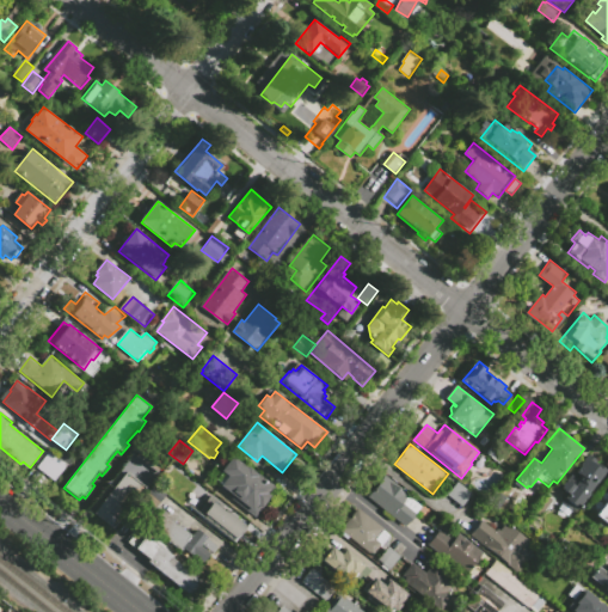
[(497,444),(509,453),(501,464),(489,454),(497,444)]
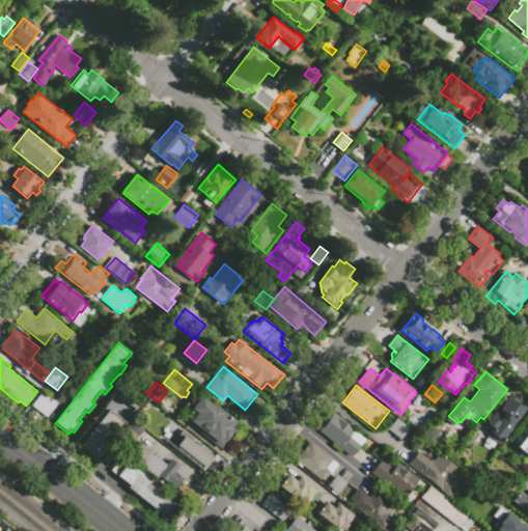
[(59,403),(49,418),(34,407),(45,393),(59,403)]
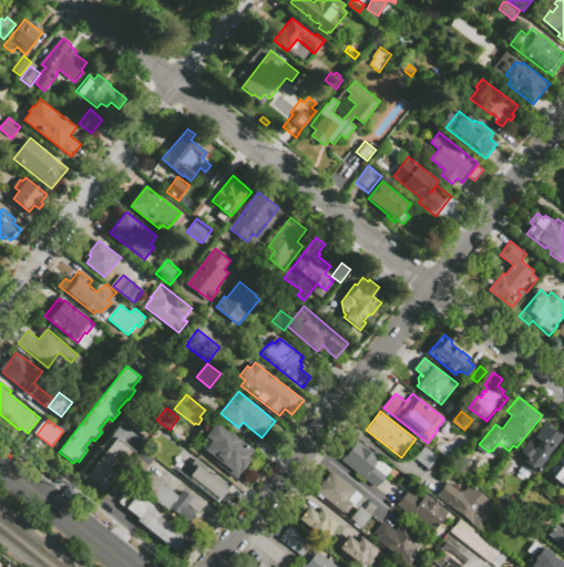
[(216,422),(231,433),(231,432),(254,450),(248,455),(253,460),(237,478),(216,462),(217,460),(201,446),(207,437),(205,435),(216,422)]
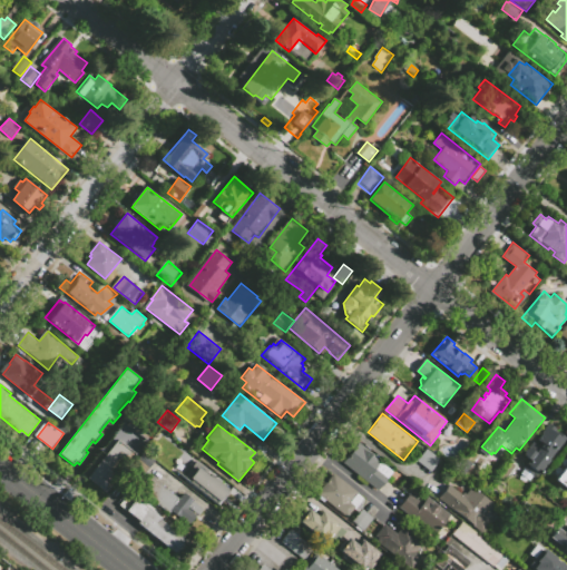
[(548,425),(553,430),(554,429),(566,439),(550,459),(551,460),(551,462),(549,465),(547,465),(546,464),(545,467),(547,468),(543,473),(541,472),(536,479),(524,469),(528,464),(526,462),(528,460),(524,455),(525,453),(528,450),(529,450),(530,449),(529,448),(531,444),(538,450),(540,448),(537,445),(539,443),(536,440),(548,425)]
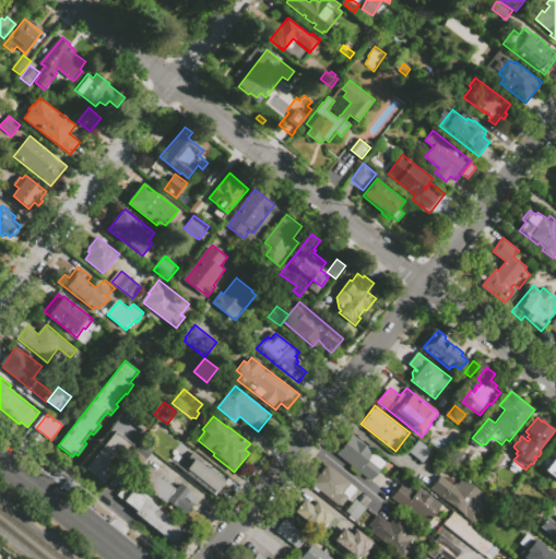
[(135,443),(105,483),(89,470),(119,430),(135,443)]
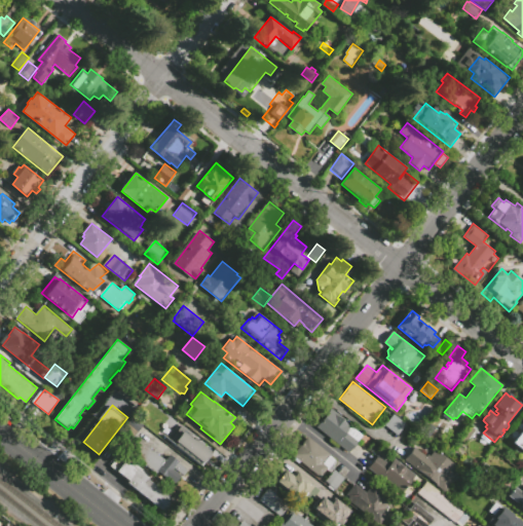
[(431,413),(436,406),(442,411),(437,418),(431,413)]
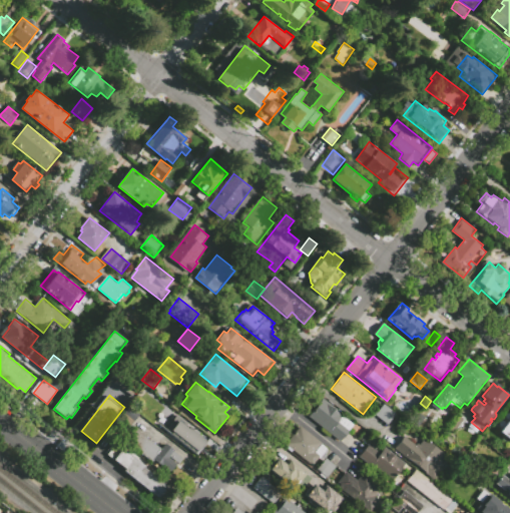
[(341,442),(309,417),(324,397),(330,402),(329,403),(356,424),(341,442)]
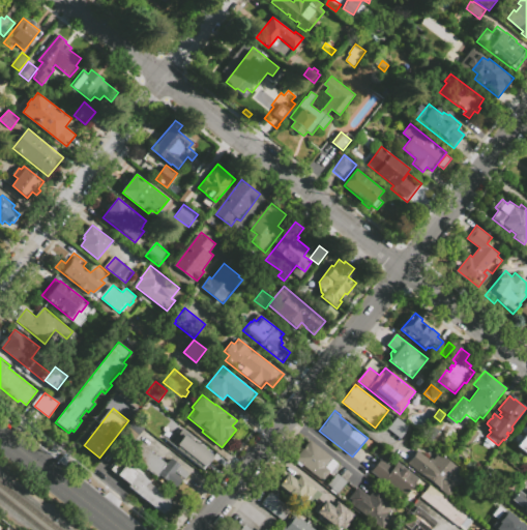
[(440,425),(447,416),(457,423),(449,433),(440,425)]
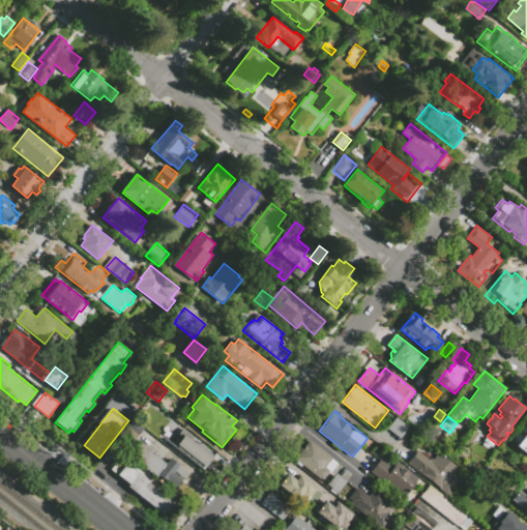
[(388,429),(398,418),(410,428),(402,439),(388,429)]
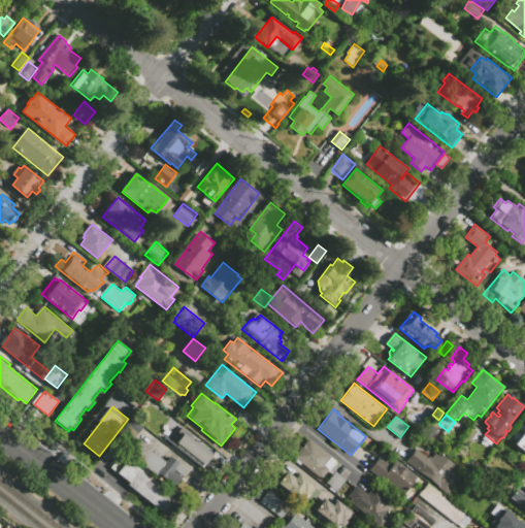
[(144,441),(143,443),(157,454),(159,452),(162,454),(160,456),(167,462),(172,456),(182,464),(181,465),(190,472),(184,479),(183,477),(177,486),(169,479),(168,481),(160,473),(158,475),(123,448),(129,440),(122,434),(135,418),(145,426),(141,431),(136,438),(140,440),(141,439),(144,441)]
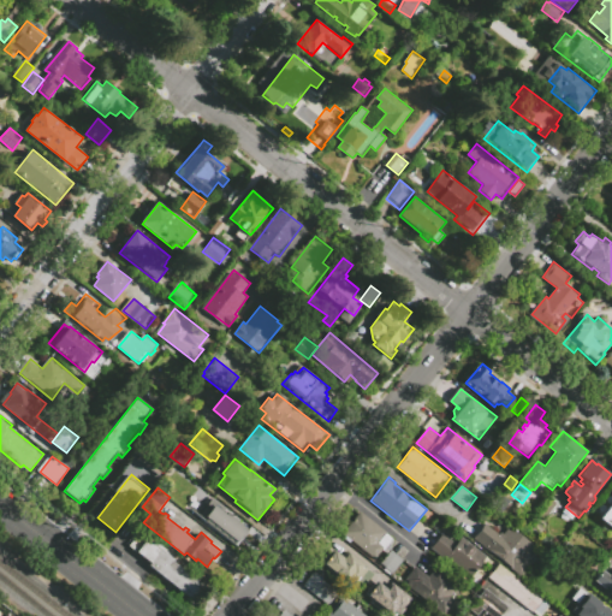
[(548,493),(560,502),(551,515),(550,514),(547,517),(536,510),(540,505),(539,505),(548,493)]
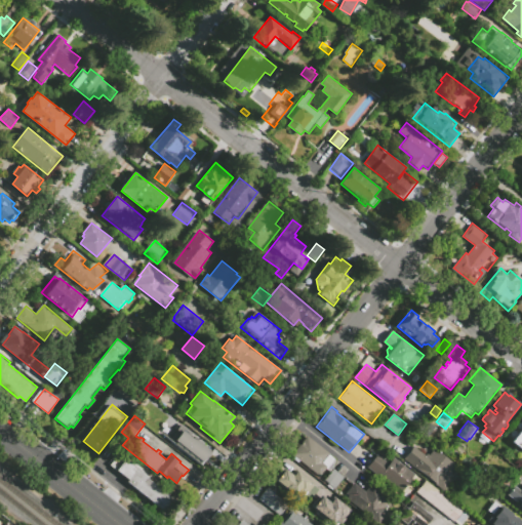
[(163,435),(169,427),(176,433),(182,425),(192,433),(191,435),(197,440),(198,439),(214,451),(202,466),(163,435)]
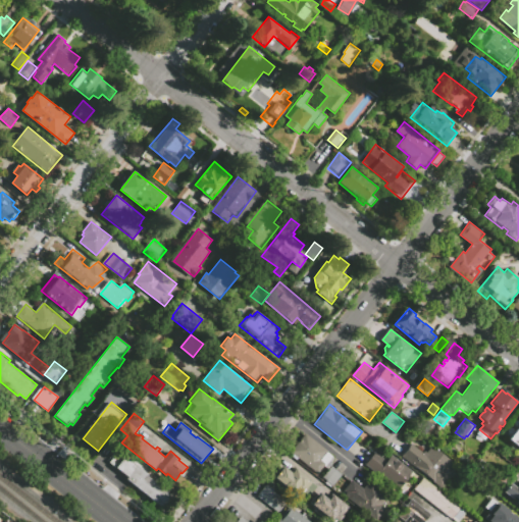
[(518,422),(508,437),(518,446),(518,422)]
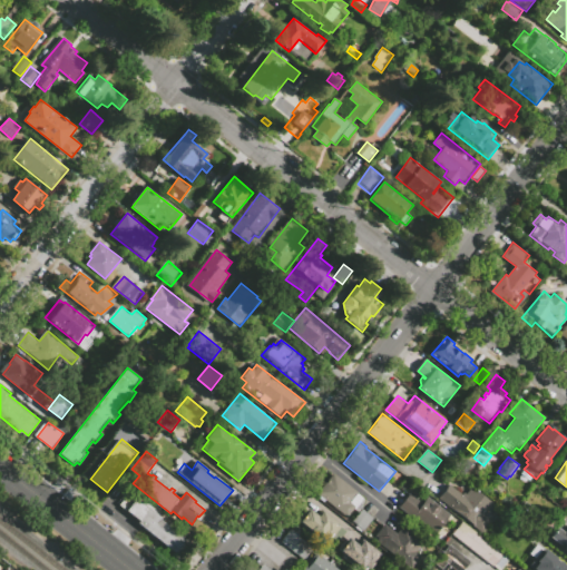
[(318,494),(335,472),(360,492),(360,493),(365,498),(348,520),(318,494)]
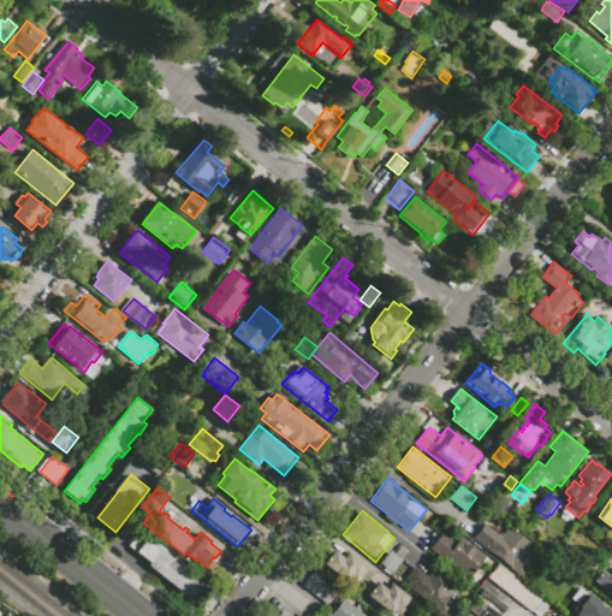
[(475,538),(487,523),(500,534),(503,532),(505,533),(511,526),(534,544),(524,556),(532,561),(523,573),(526,574),(523,578),(520,575),(521,574),(475,538)]
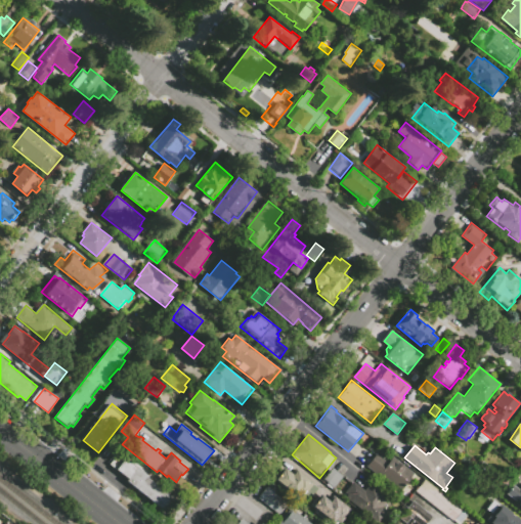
[(112,465),(121,453),(149,476),(147,478),(172,497),(163,509),(127,481),(129,478),(112,465)]
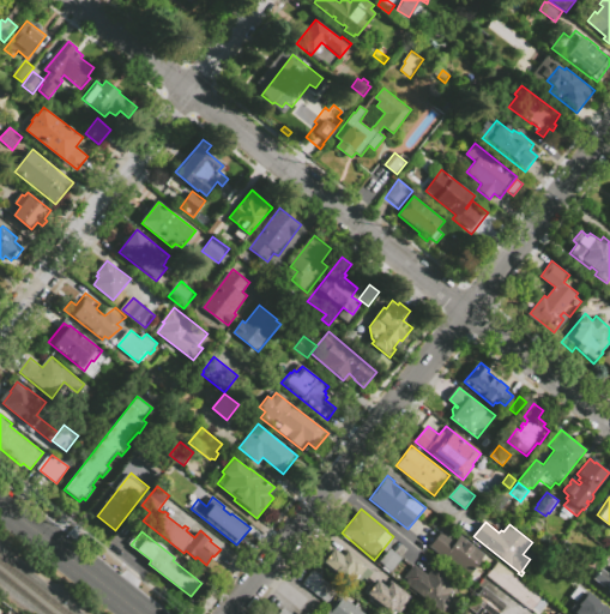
[(430,546),(442,531),(453,540),(454,539),(457,540),(461,535),(485,554),(467,576),(430,546)]
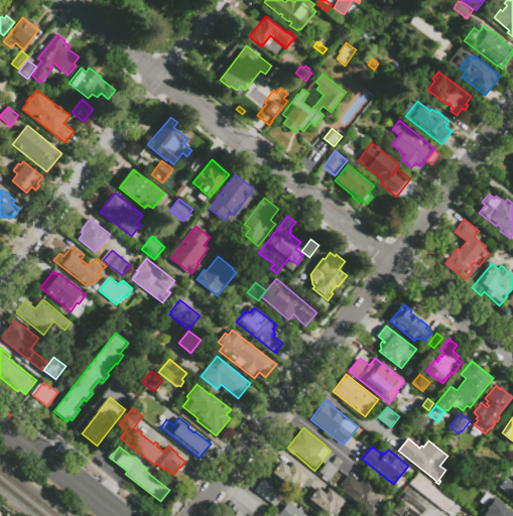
[(269,473),(280,459),(289,467),(292,463),(310,477),(296,494),(269,473)]
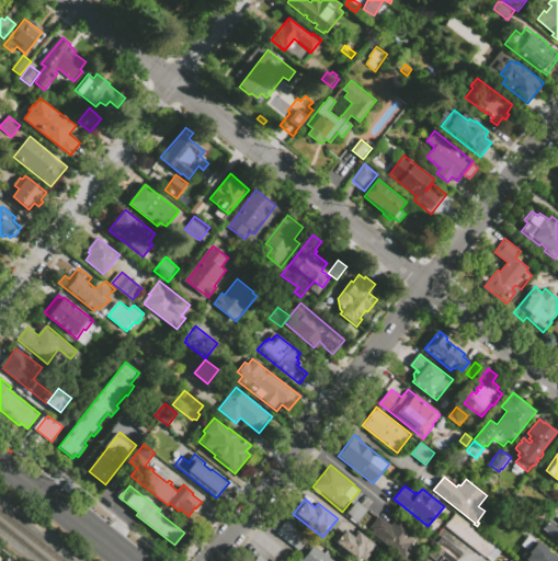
[(360,522),(349,513),(359,501),(369,510),(360,522)]
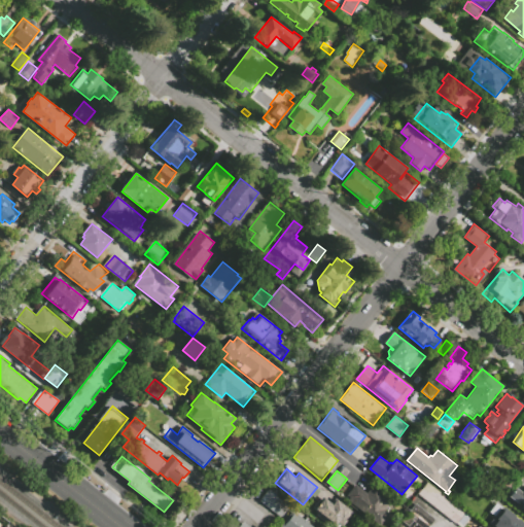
[(523,507),(509,495),(523,478),(523,507)]
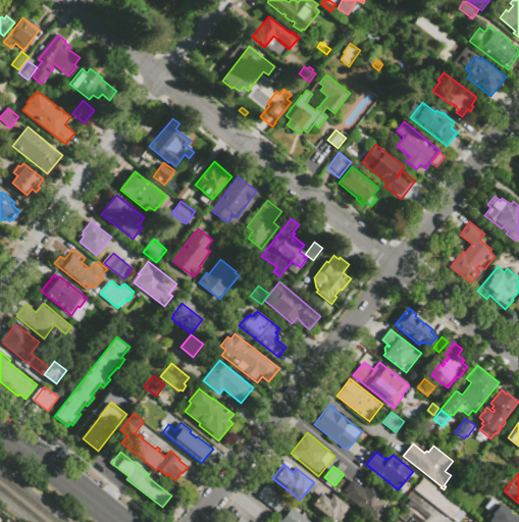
[(469,513),(461,521),(457,521),(454,519),(452,520),(414,489),(425,477),(469,513)]
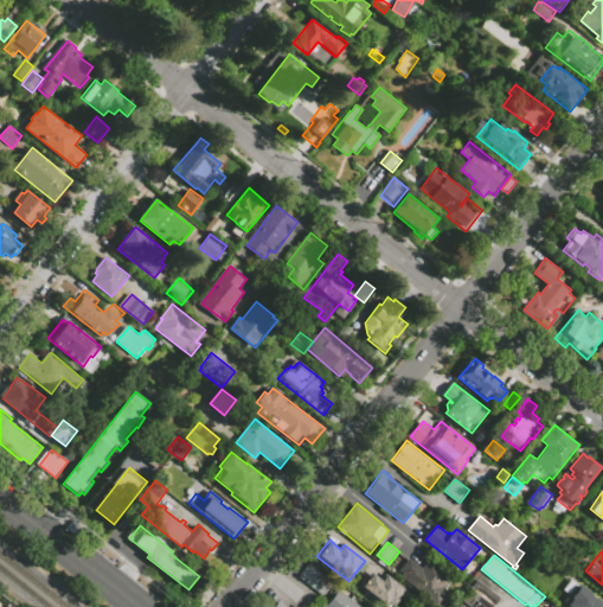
[(402,569),(411,557),(424,568),(432,557),(453,575),(444,586),(450,592),(438,606),(402,575),(405,572),(402,569)]
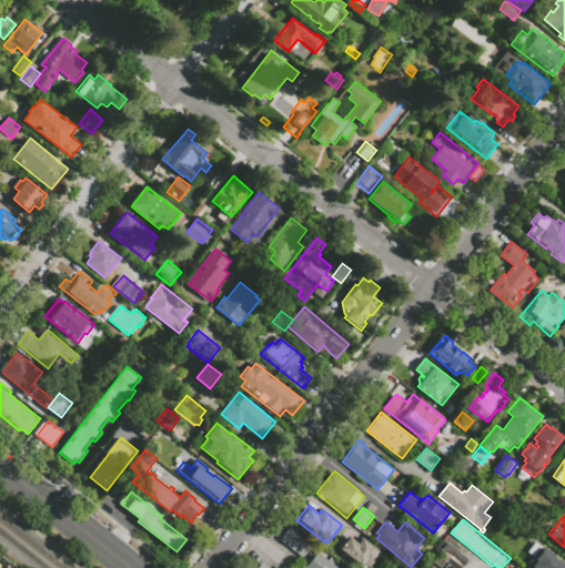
[(338,567),(304,567),(303,567),(309,560),(282,539),(291,528),(314,546),(311,549),(315,553),(316,550),(338,567)]
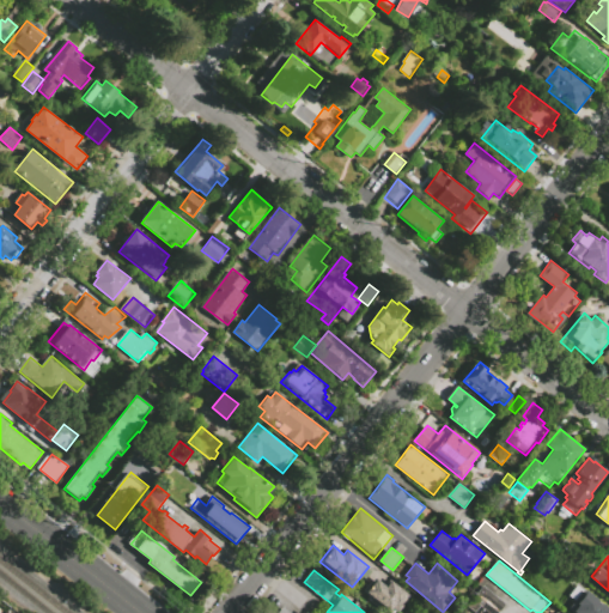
[(596,593),(590,601),(582,594),(579,598),(566,587),(577,576),(596,593)]
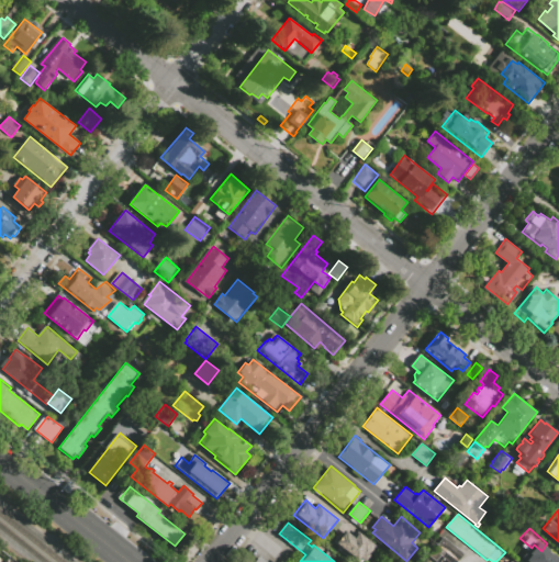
[(375,542),(359,561),(335,542),(345,529),(355,538),(360,531),(375,542)]
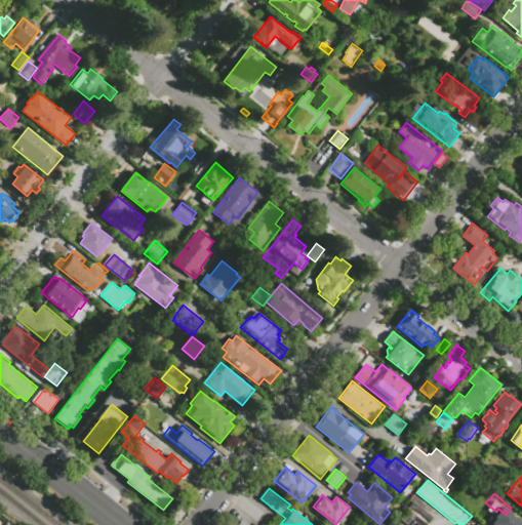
[(415,501),(435,518),(429,524),(407,524),(401,520),(415,501)]
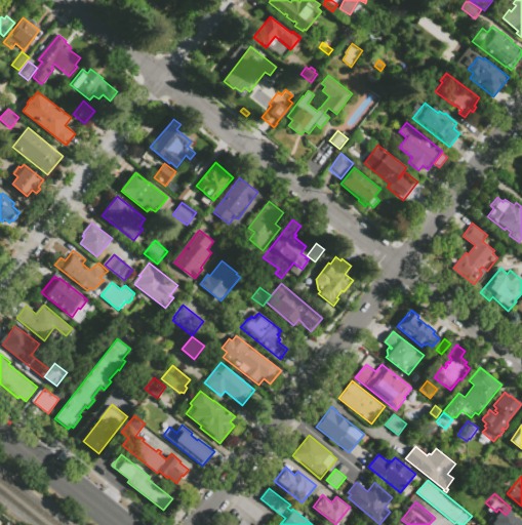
[(503,524),(511,515),(521,523),(521,524),(503,524)]
